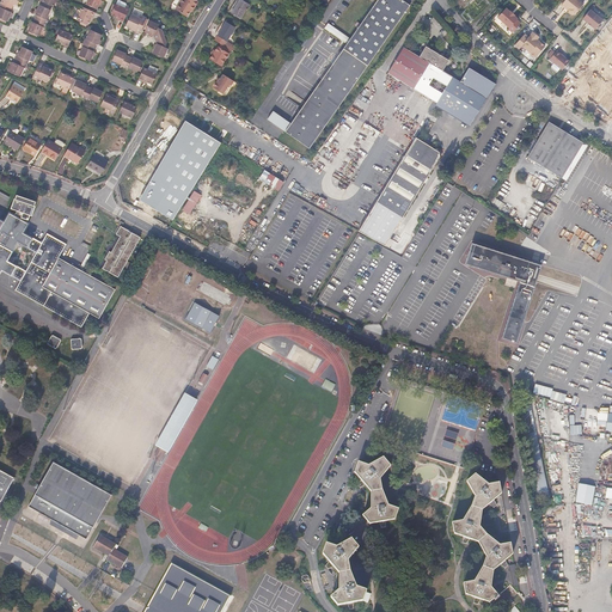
[(191,12),(195,6),(195,7),(200,1),(197,0),(181,0),(176,10),(188,17),(191,12)]
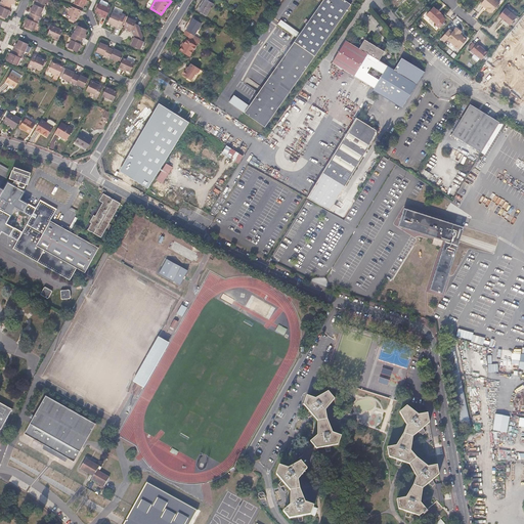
[(207,15),(214,4),(213,4),(215,0),(214,0),(205,0),(202,5),(200,4),(199,6),(201,7),(199,10),(207,15)]
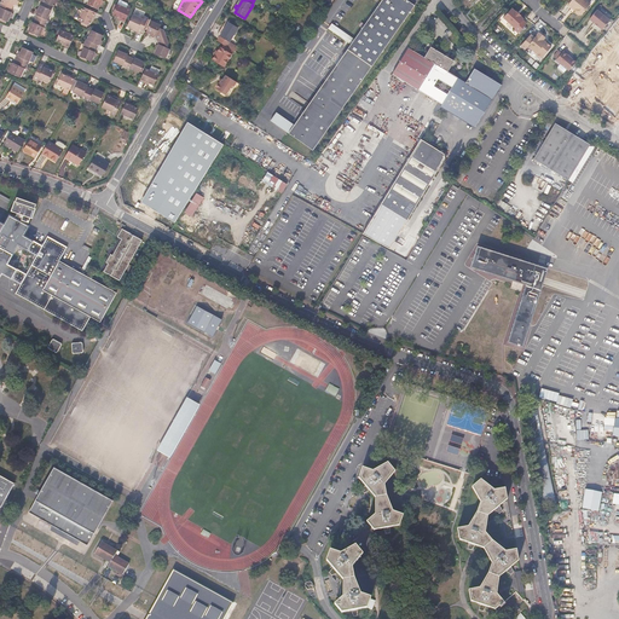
[(313,150),(415,5),(406,0),(381,0),(365,24),(363,28),(354,40),(331,23),(329,29),(351,45),(294,125),(289,133),(313,150)]
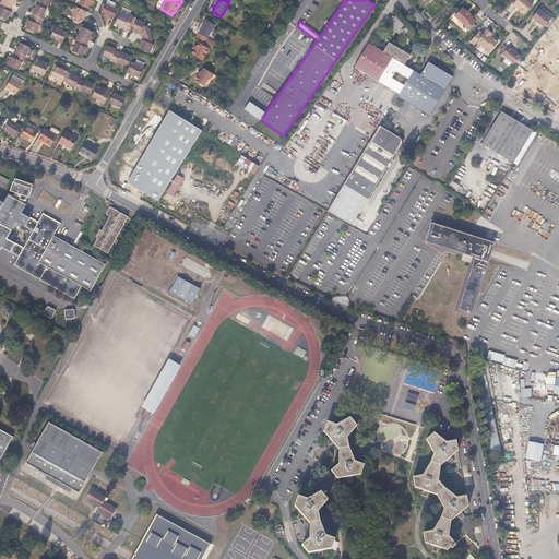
[(516,0),(513,4),(520,9),(519,10),(520,12),(521,12),(523,14),(525,13),(534,2),(530,0),(516,0)]
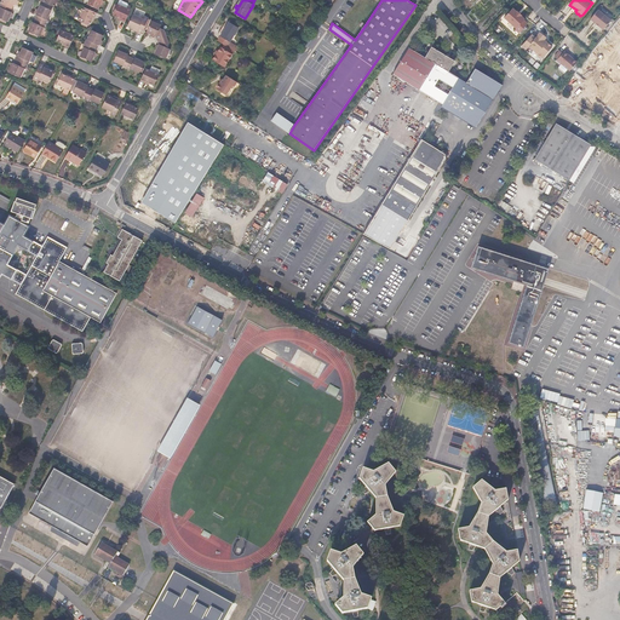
[(12,9),(0,4),(0,18),(7,22),(10,17),(12,18),(13,13),(12,13),(12,12),(11,12),(12,9)]
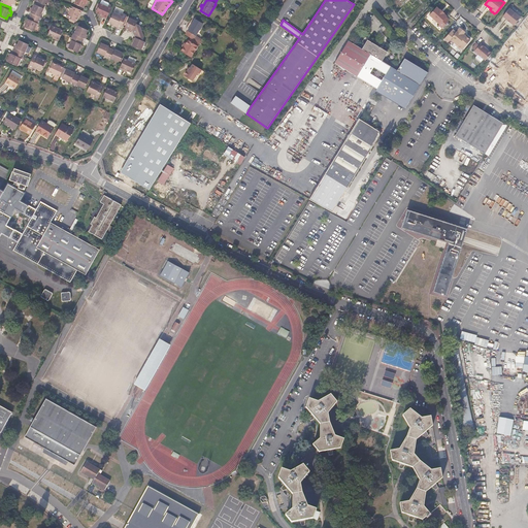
[(106,20),(111,8),(100,3),(99,4),(98,4),(96,8),(97,9),(96,12),(100,14),(99,15),(106,20)]
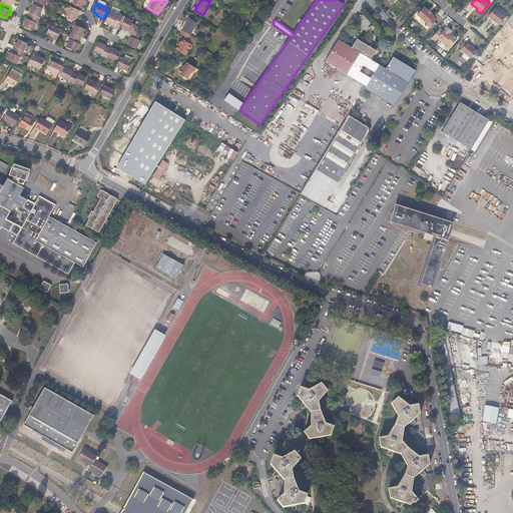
[(39,16),(43,8),(33,4),(31,8),(30,7),(28,11),(30,12),(29,12),(30,13),(29,16),(39,20),(40,17),(39,16)]
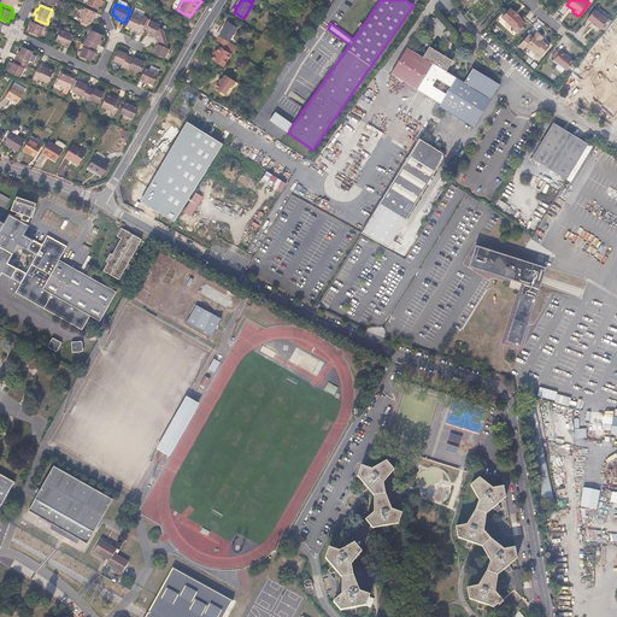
[(509,6),(499,17),(511,27),(510,28),(515,33),(526,22),(519,17),(521,17),(509,6)]
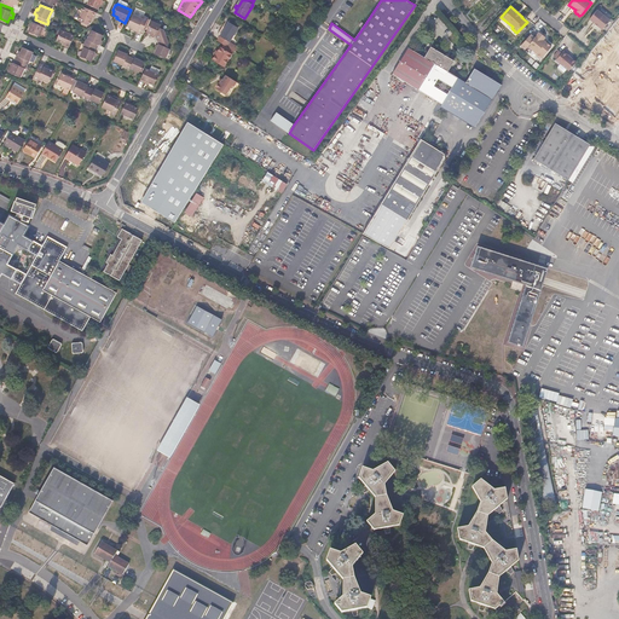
[(90,25),(96,12),(84,7),(77,21),(81,22),(81,24),(87,27),(88,25),(90,25)]
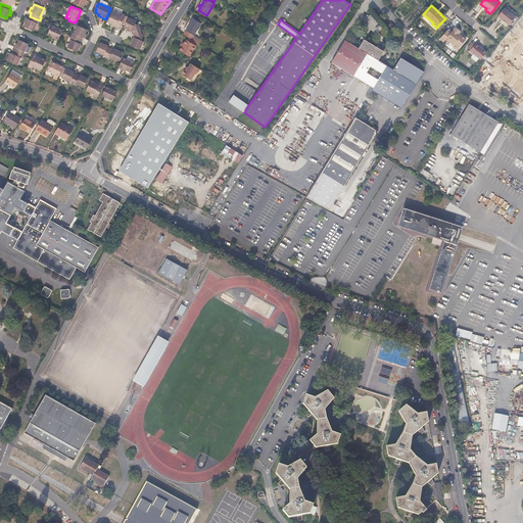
[(505,8),(497,17),(509,26),(515,17),(505,8)]
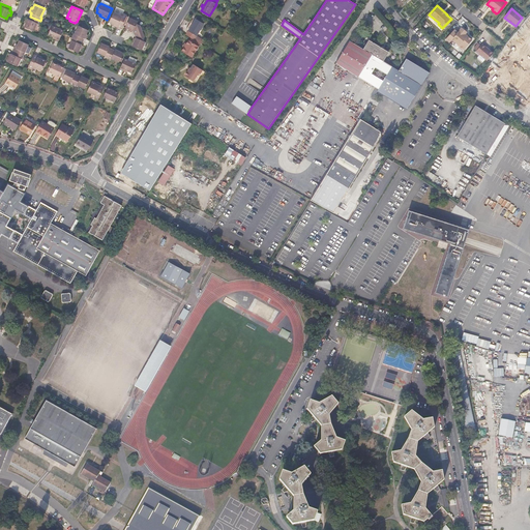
[(121,29),(127,16),(123,13),(122,16),(114,12),(109,23),(113,25),(113,26),(121,29)]
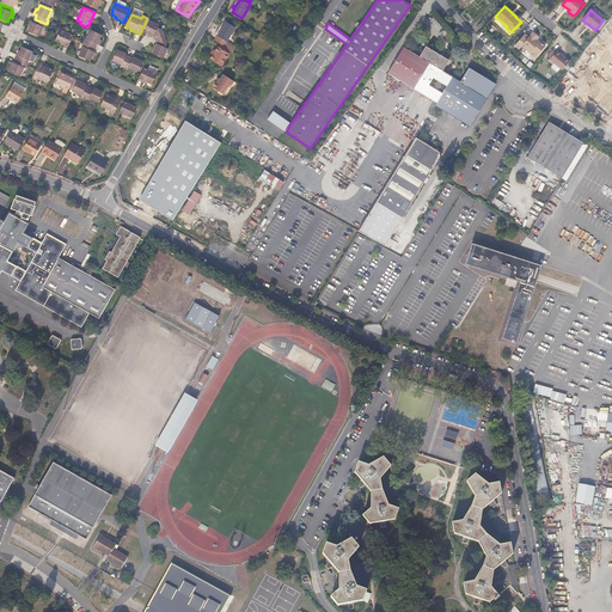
[(46,28),(47,24),(35,19),(34,22),(32,22),(30,22),(28,25),(30,26),(28,31),(40,36),(43,28),(46,28)]
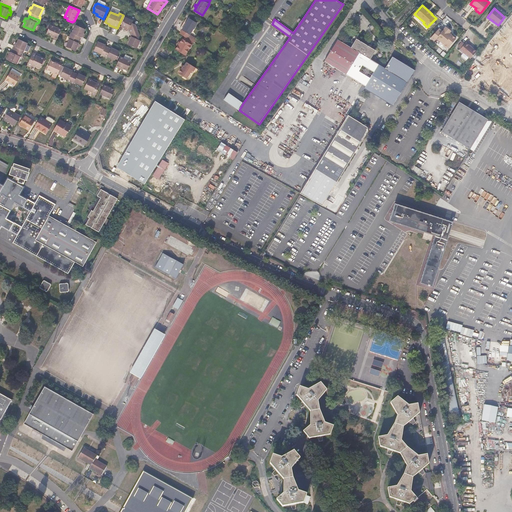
[(138,30),(136,25),(132,23),(133,21),(125,17),(121,27),(125,29),(124,30),(127,31),(128,30),(129,30),(130,33),(138,30)]
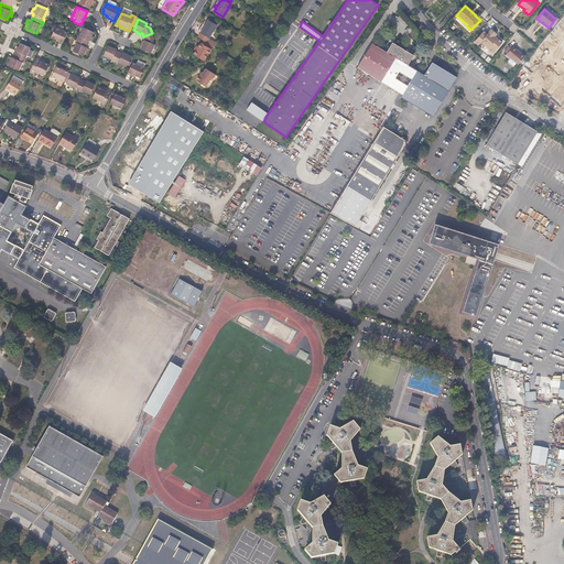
[(209,38),(217,25),(206,19),(203,23),(205,25),(201,32),(201,33),(198,36),(205,41),(207,42),(208,40),(209,38)]
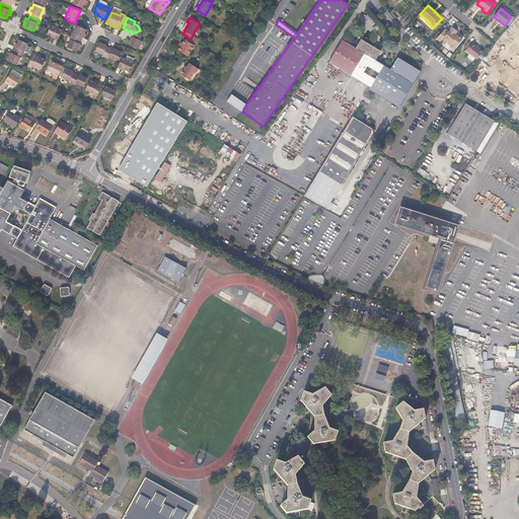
[(58,41),(63,29),(51,24),(51,25),(49,24),(47,30),(49,30),(47,34),(51,36),(51,38),(58,41)]
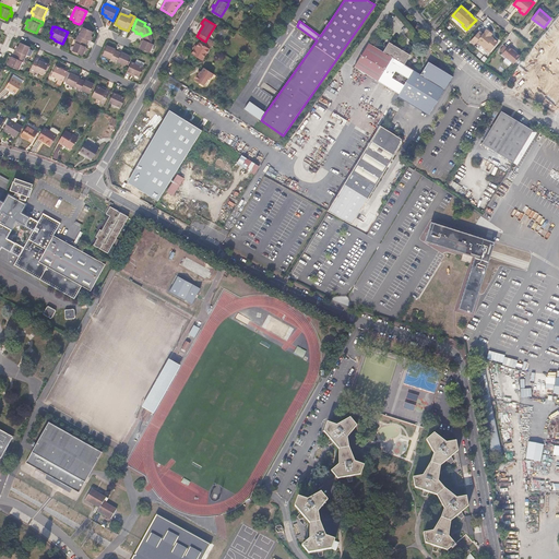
[(90,40),(94,32),(83,27),(79,36),(78,35),(76,38),(86,44),(88,40),(90,40)]
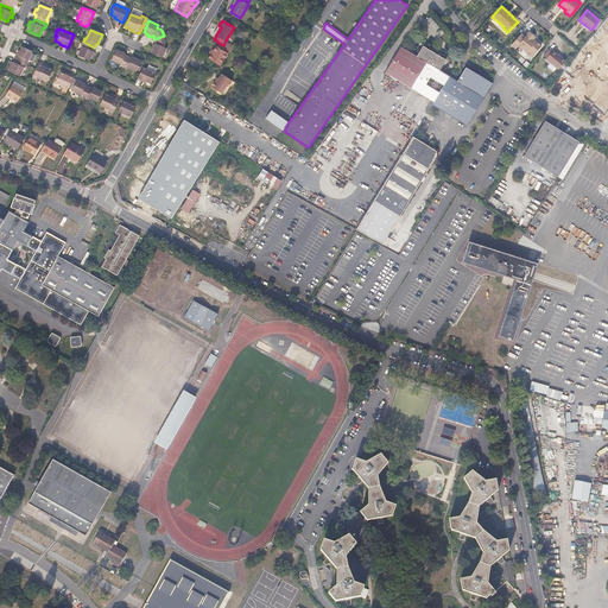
[(519,36),(512,45),(517,50),(519,46),(532,57),(543,45),(536,39),(537,37),(530,30),(523,38),(519,36)]
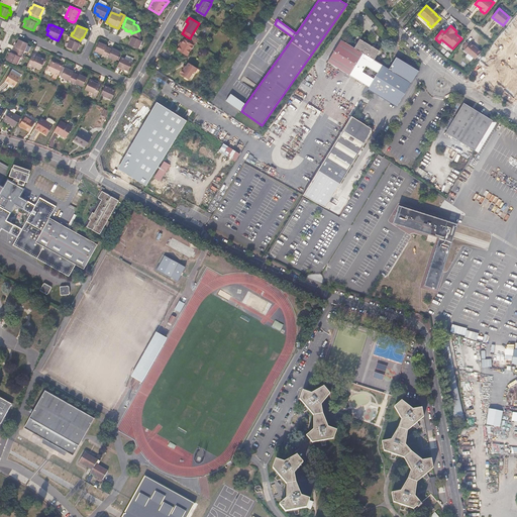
[(516,25),(506,40),(516,48),(516,25)]
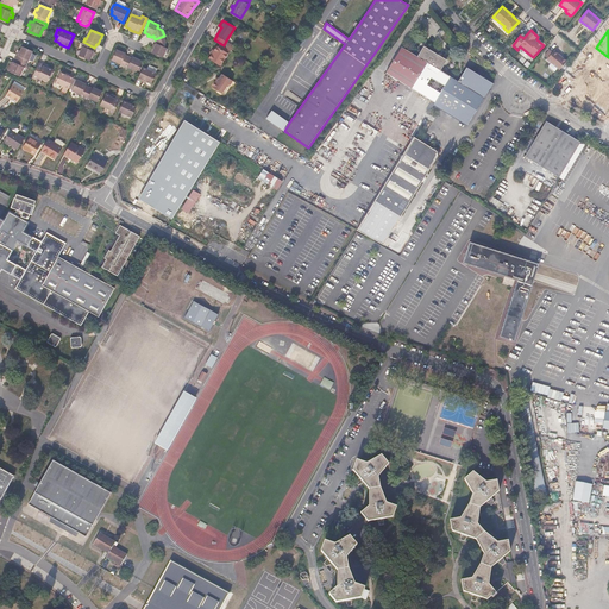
[(164,46),(167,43),(164,36),(155,39),(156,43),(155,44),(154,44),(152,48),(154,48),(151,52),(163,58),(168,48),(164,46)]
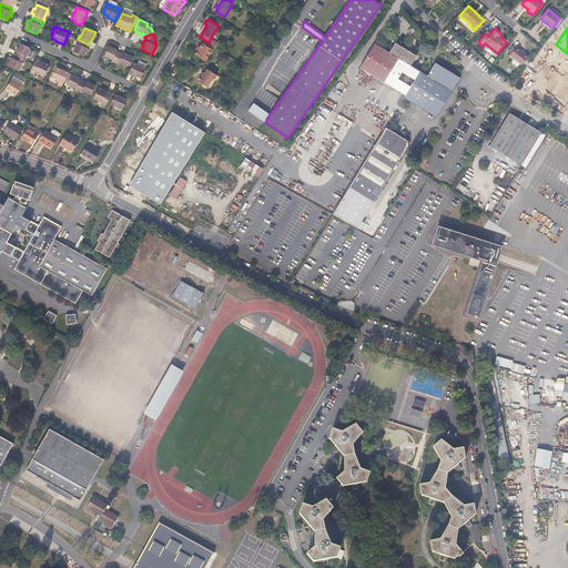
[(219,43),(211,38),(210,40),(209,42),(213,46),(216,48),(219,43)]
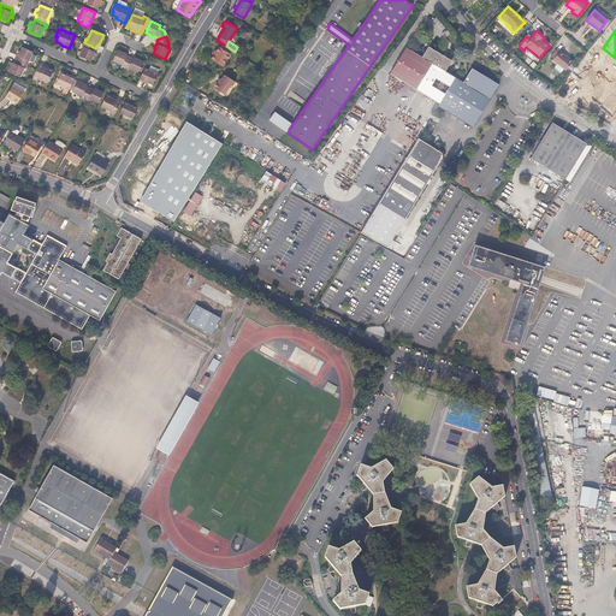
[(92,61),(95,52),(94,52),(95,48),(84,42),(82,47),(83,47),(80,57),(92,61)]
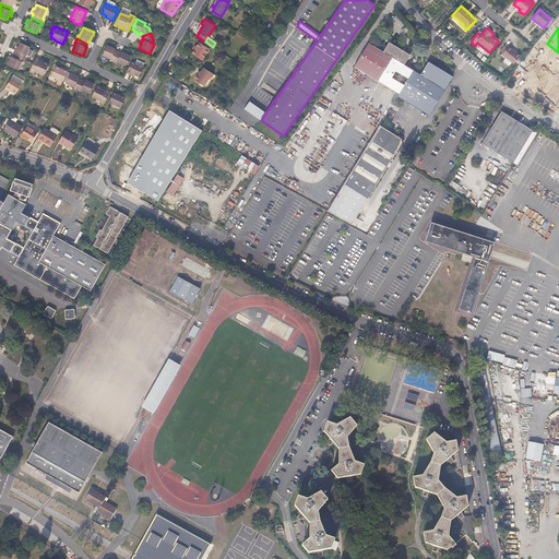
[(202,60),(210,49),(207,48),(210,45),(205,42),(203,40),(201,44),(199,43),(197,46),(194,49),(192,54),(202,60)]
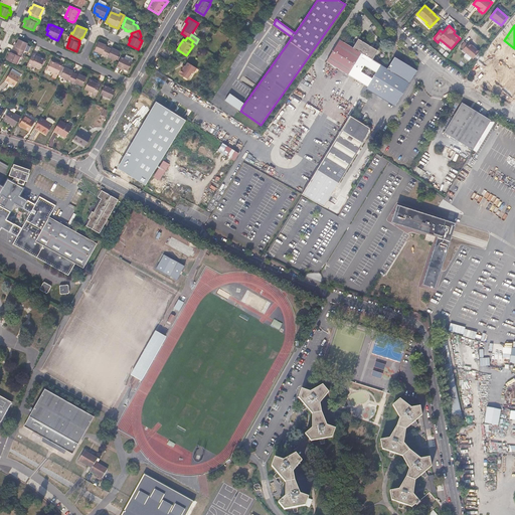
[(23,54),(28,43),(19,39),(17,43),(15,42),(12,49),(23,54)]
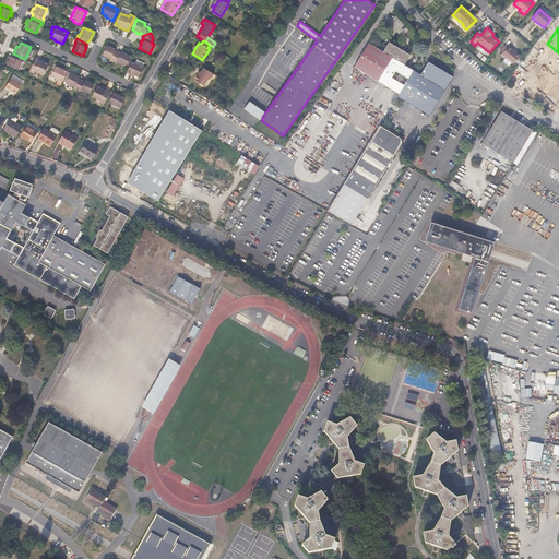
[(414,71),(404,64),(409,56),(409,55),(389,43),(383,51),(369,44),(354,67),(396,93),(400,94),(414,71)]
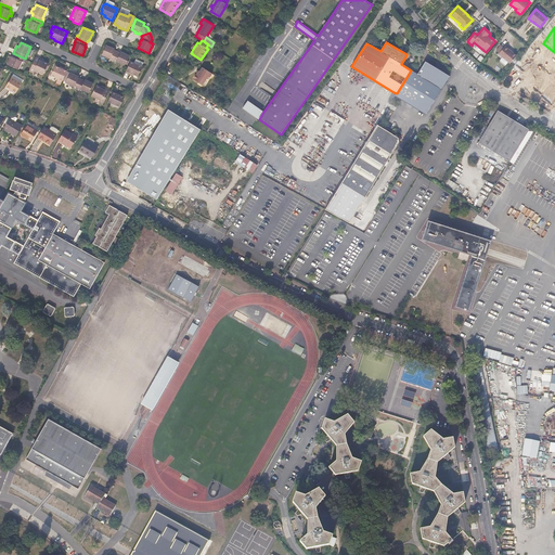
[(113,62),(117,51),(114,50),(115,49),(106,44),(102,55),(110,59),(110,60),(113,62)]
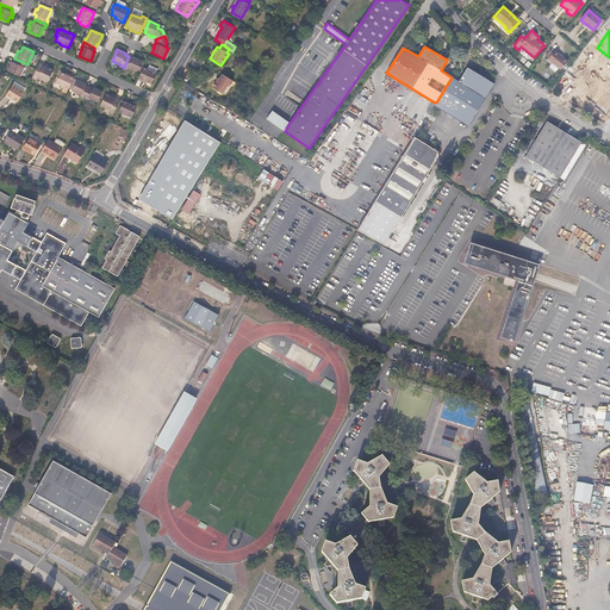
[(572,63),(558,51),(554,56),(567,68),(572,63)]
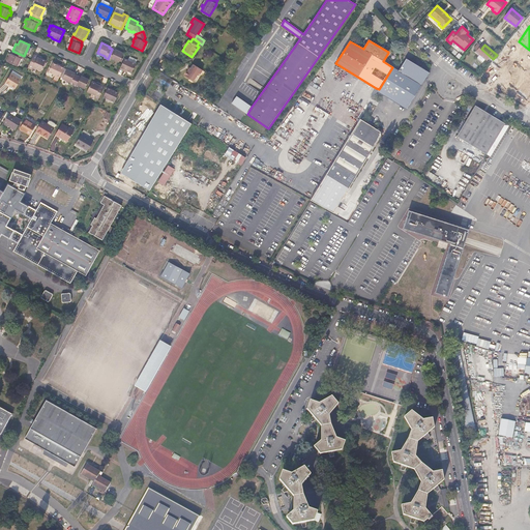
[(119,63),(124,53),(116,49),(115,51),(112,49),(108,59),(111,60),(112,59),(119,63)]
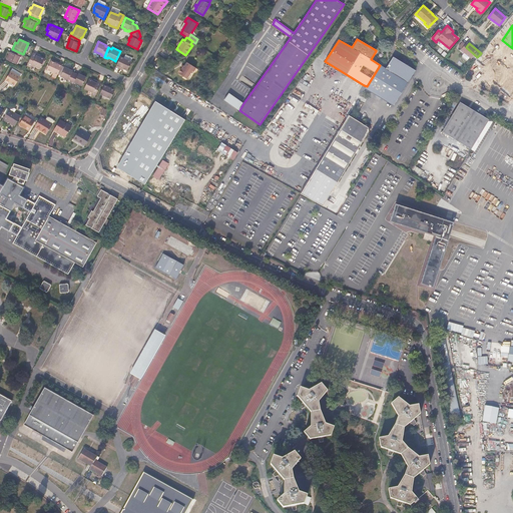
[(12,49),(7,60),(17,65),(21,57),(22,57),(23,54),(12,49)]
